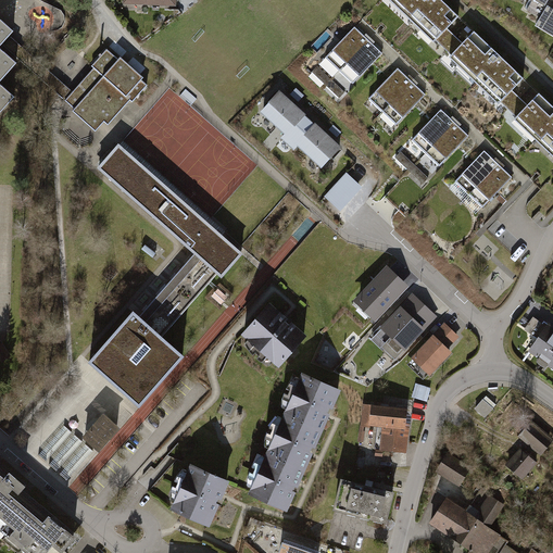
[(389,0),(430,39),(454,14),(439,0),(389,0)]
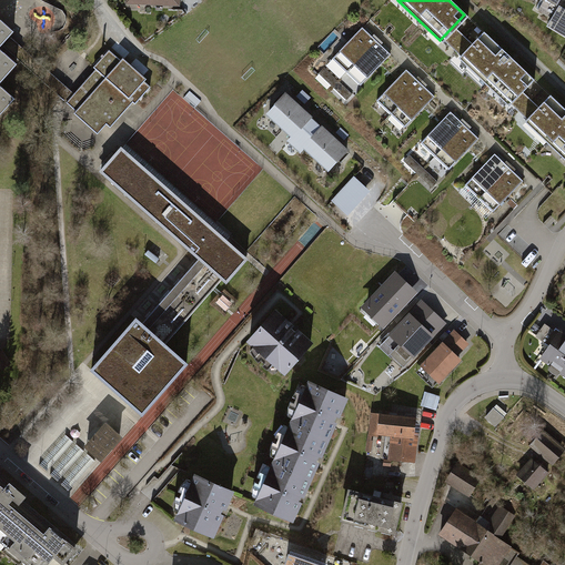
[(564,34),(564,8),(556,3),(555,6),(553,3),(555,0),(538,0),(535,7),(548,16),(544,23),(564,34)]
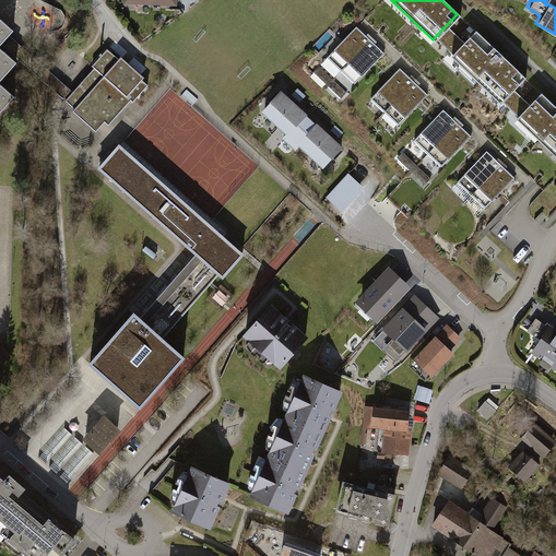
[(0,109),(13,95),(0,83),(0,77),(13,61),(0,49),(0,39),(9,30),(0,22),(0,109)]
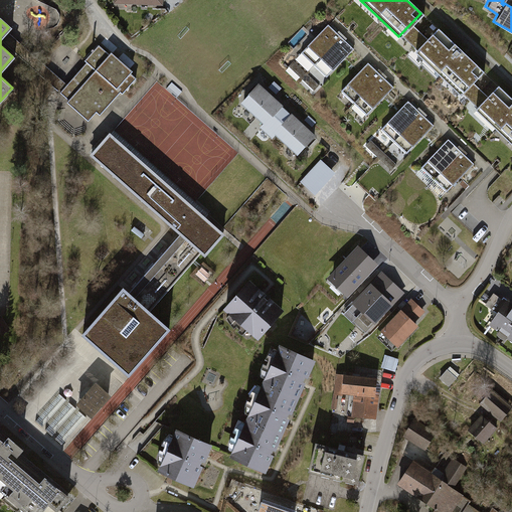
[(341,37),(328,25),(301,52),(314,65),(341,37)]
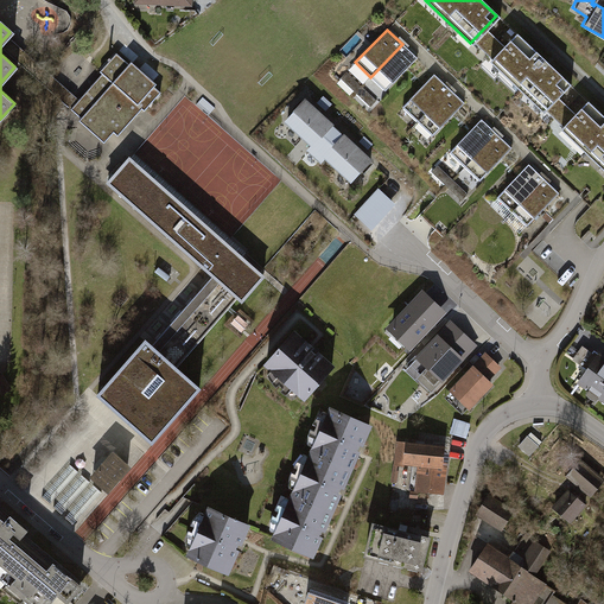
[(546,61),(514,31),(488,58),(542,110),(568,82),(546,61)]
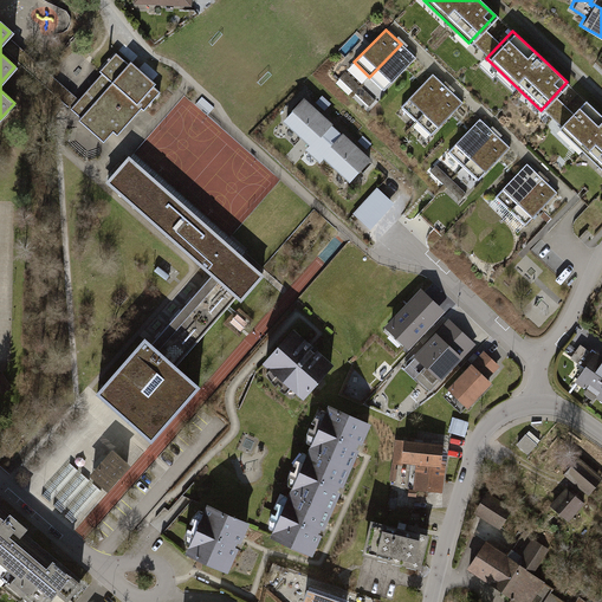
[(401,44),(369,77),(384,90),(415,58),(401,44)]
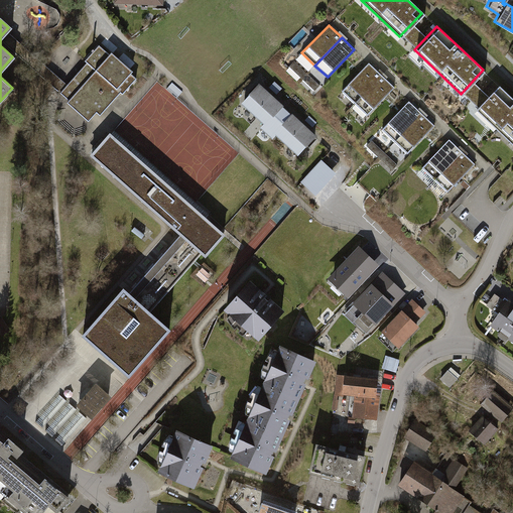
[(107,53),(97,43),(83,58),(86,60),(59,91),(68,99),(66,101),(86,118),(94,110),(97,112),(117,90),(120,93),(134,77),(129,72),(131,70),(109,51),(107,53)]
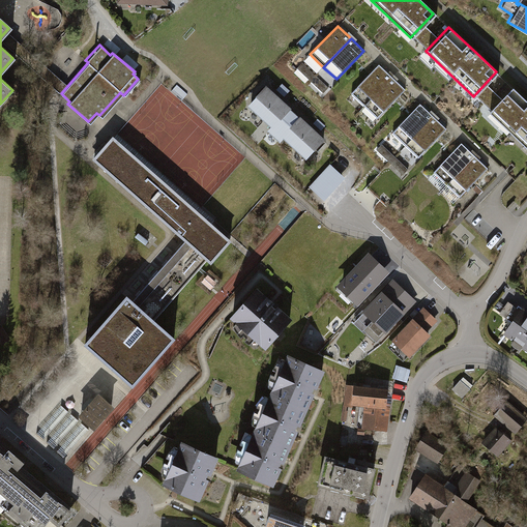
[(390,78),(377,65),(349,94),(363,107),(390,78)]
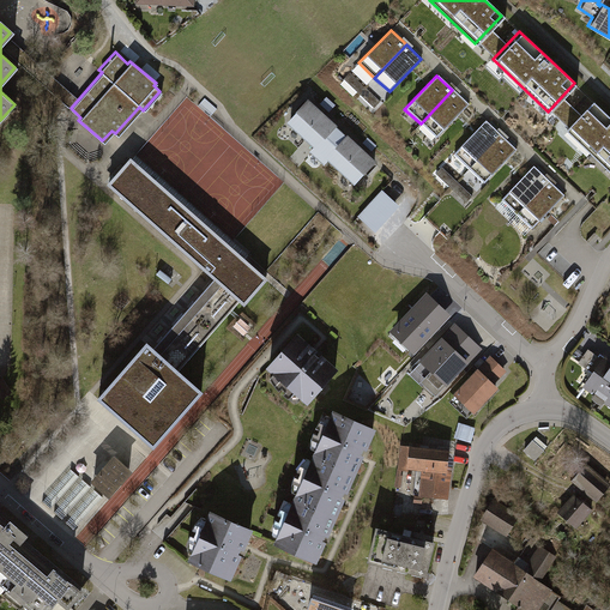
[(452,90),(421,124),(435,138),(466,104),(452,90)]
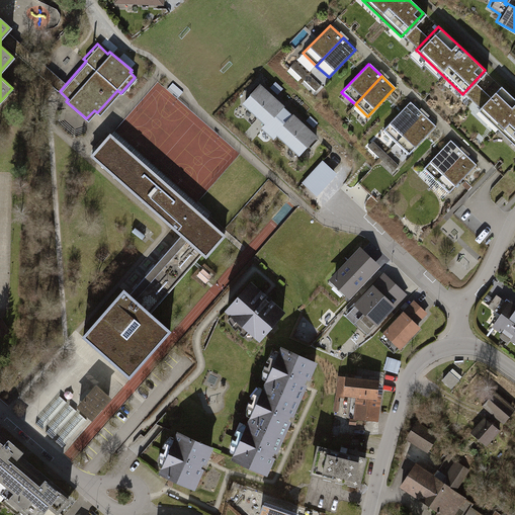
[(274,81),(269,86),(276,93),(281,87),(274,81)]
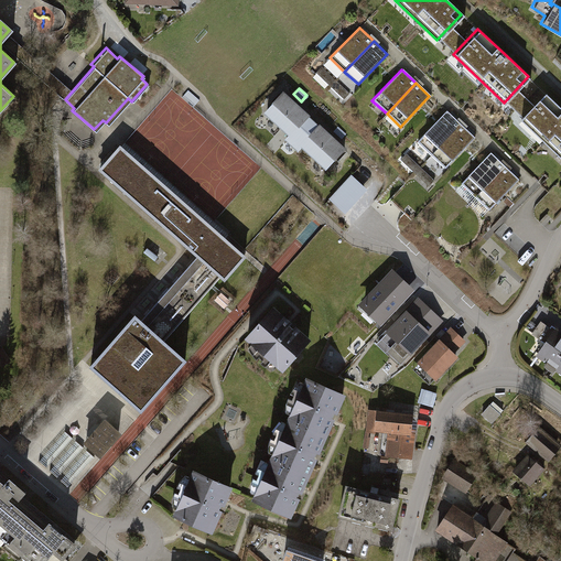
[(286,138),(292,144),(315,119),(283,90),(265,110),(269,116),(262,122),(276,133),(282,127),(290,135),(286,138)]
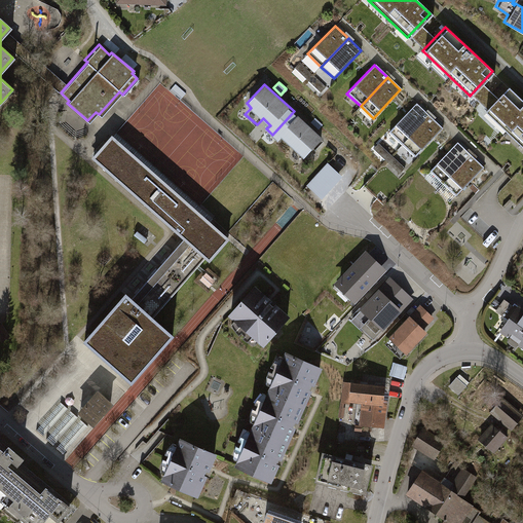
[(522,100),(507,84),(483,109),(522,146),(522,100)]
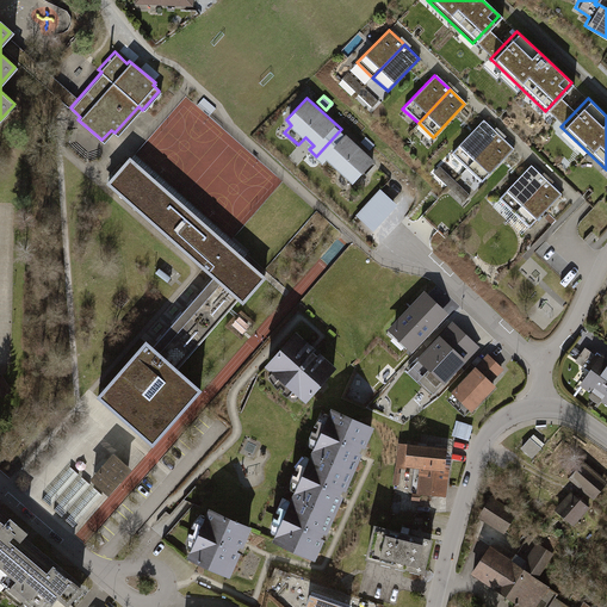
[(499,135),(482,119),(451,153),(466,167),(499,135)]
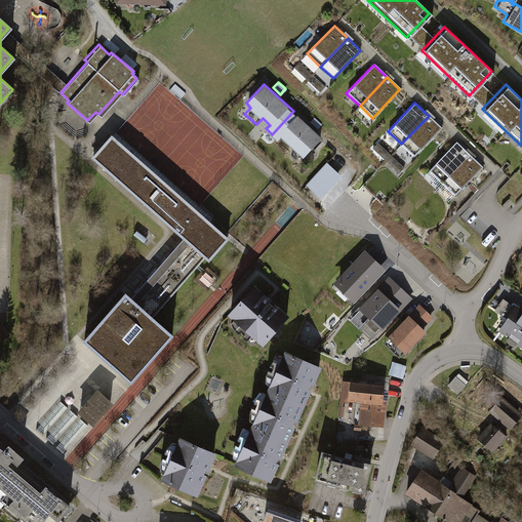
[(282,136),(305,157),(323,138),(293,111),(272,134),(279,141),(282,136)]
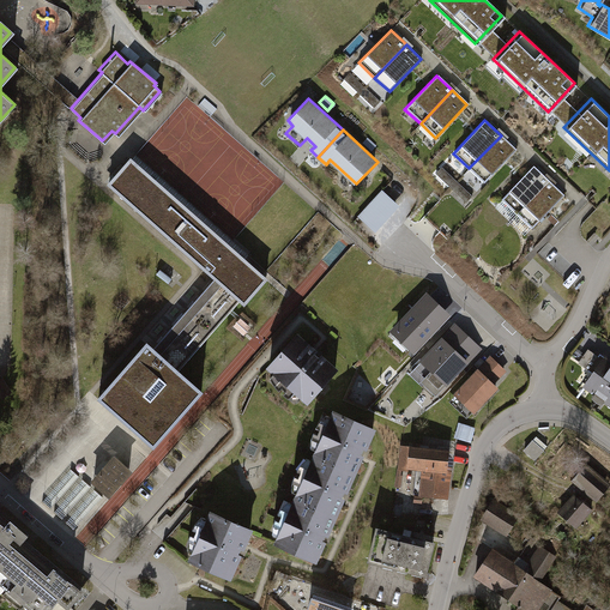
[(501,136),(469,168),(484,182),(515,149),(501,136)]
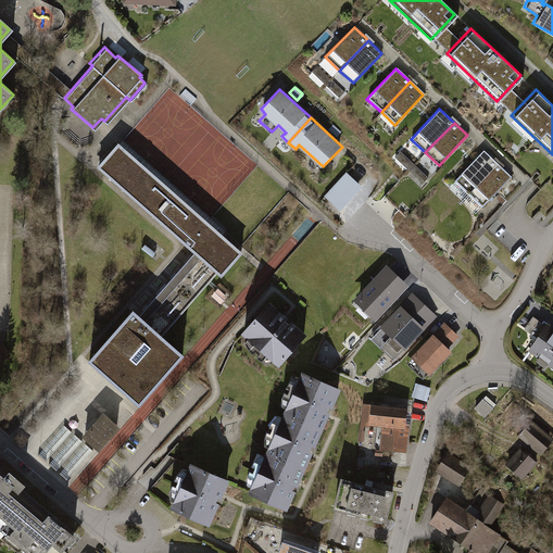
[(332,124),(328,128),(336,136),(340,130),(332,124)]
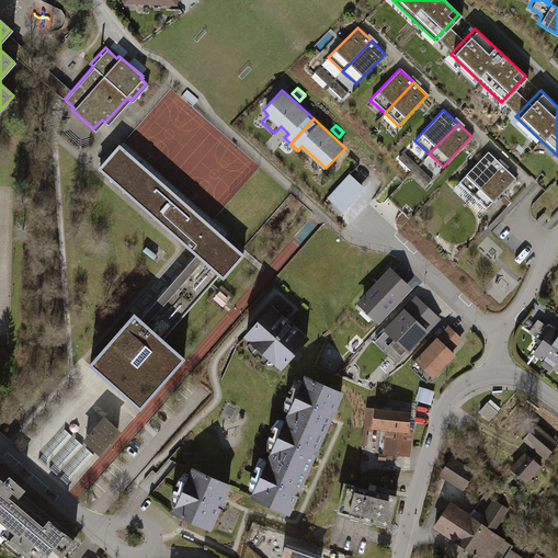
[(116,143),(97,167),(196,253),(141,316),(135,310),(90,363),(140,406),(185,354),(160,332),(214,271),(219,275),(241,251),(116,143)]
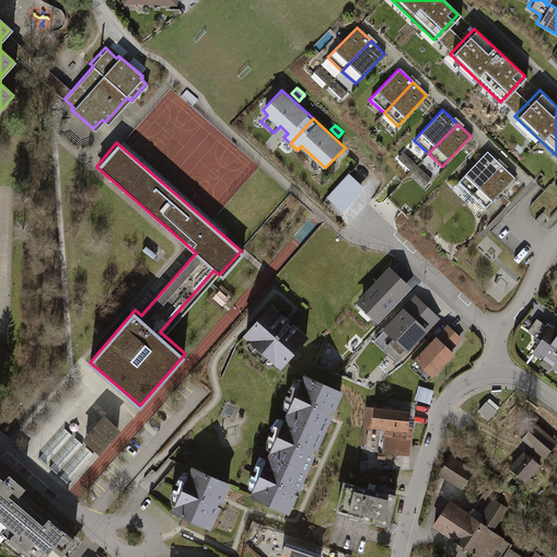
[(412,171),(422,183),(430,175),(403,148),(390,160),(406,176),(412,171)]
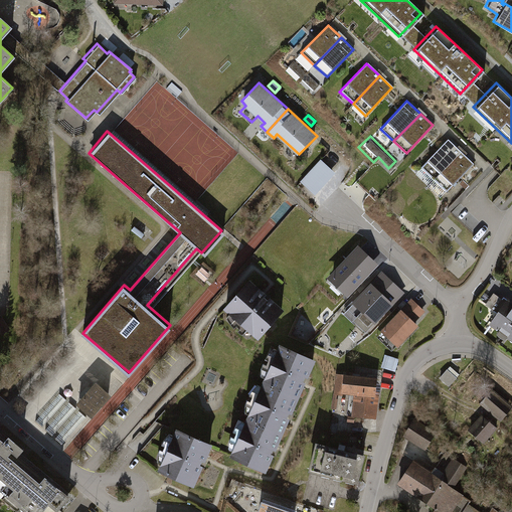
[(462,150),(449,138),(421,166),(435,178),(462,150)]
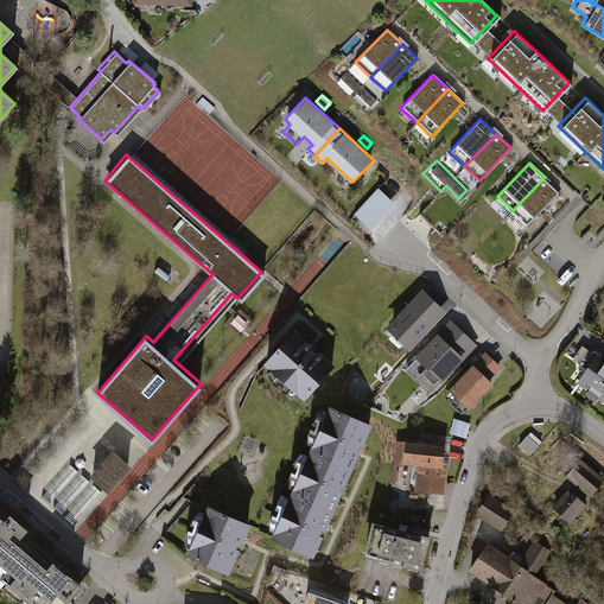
[(545,177),(513,210),(528,224),(559,191),(545,177)]
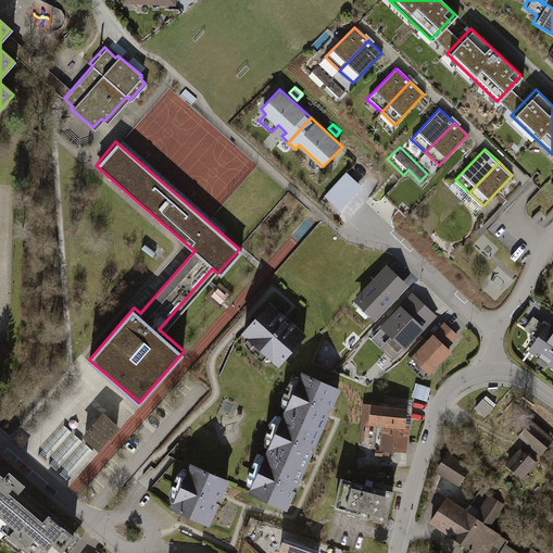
[(346,172),(324,196),(340,210),(362,186),(346,172)]
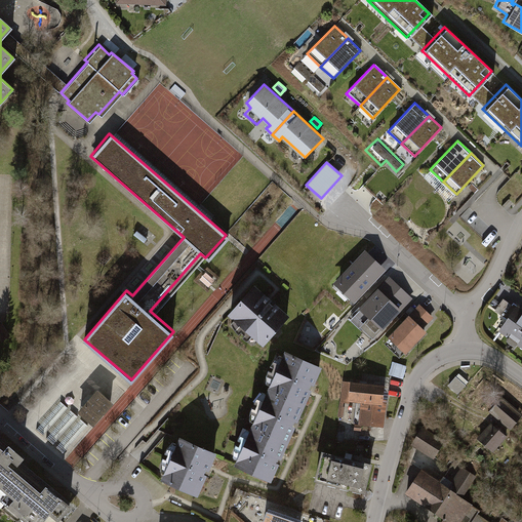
[(379,270),(355,247),(323,280),(349,304),(379,270)]
